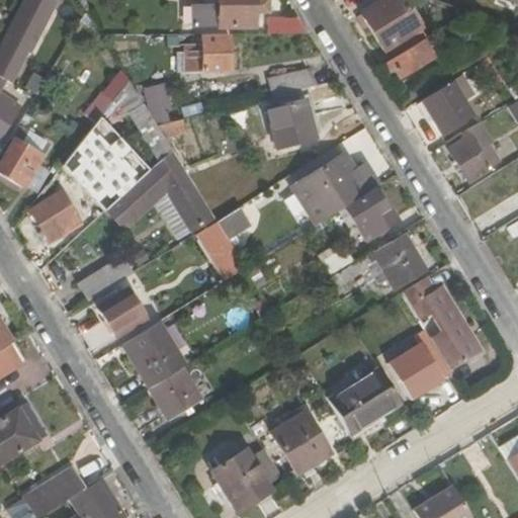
[(217,0),(217,5),(191,5),(191,29),(257,28),(257,15),(269,15),(269,0),(217,0)]
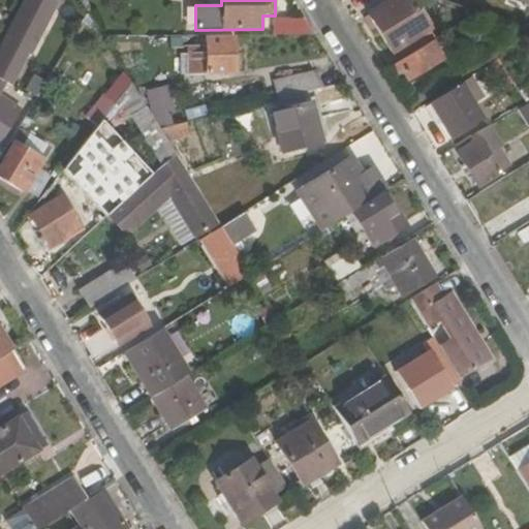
[(387,0),(367,13),(392,56),(432,31),(412,0),(387,0)]
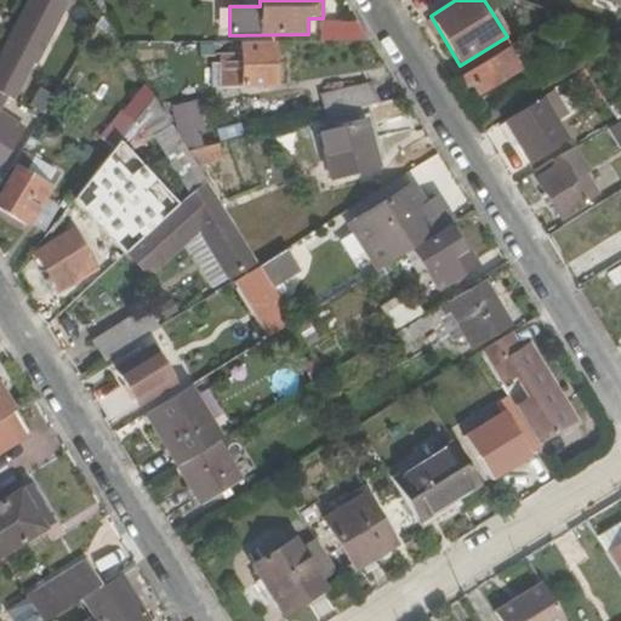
[(324,41),(368,41),(355,22),(324,22),(324,41)]
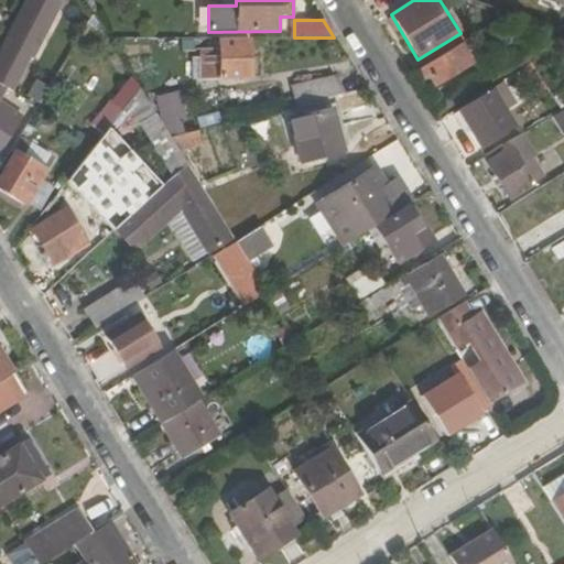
[(251,78),(250,39),(217,40),(217,50),(201,50),(201,79),(251,78)]
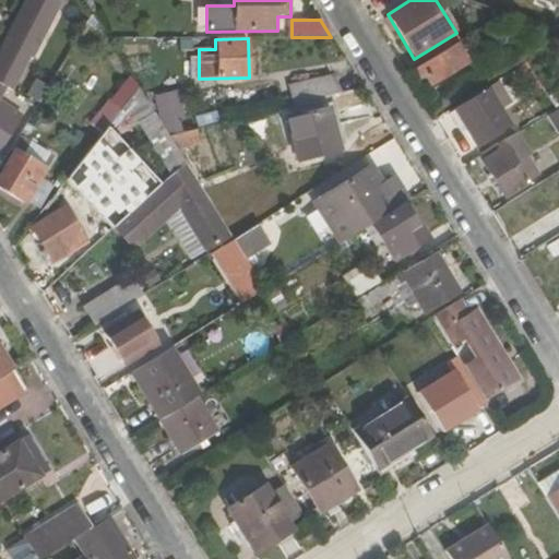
[(7,42),(0,54),(0,143),(4,146),(22,116),(0,102),(0,85),(7,88),(26,52),(7,42)]
